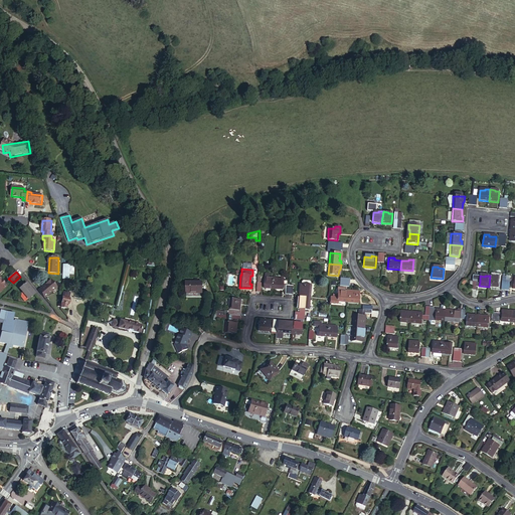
[(495,276),(490,276),(489,287),(499,288),(499,278),(495,277),(495,276)]
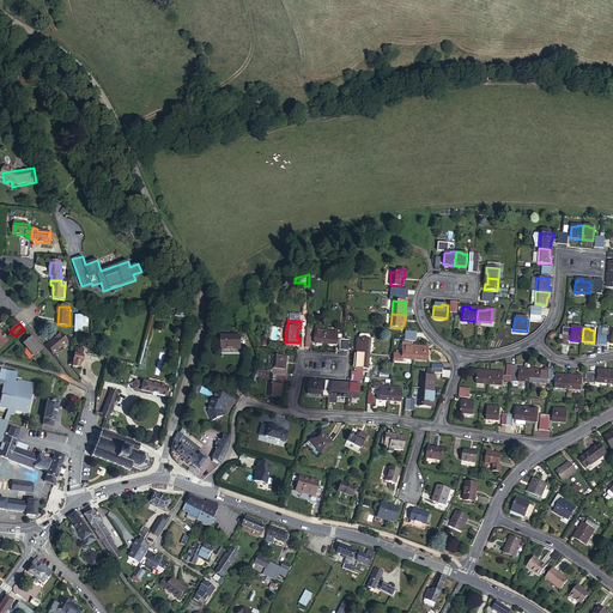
[(326,344),(326,331),(321,331),(321,332),(315,332),(314,344),(326,344)]
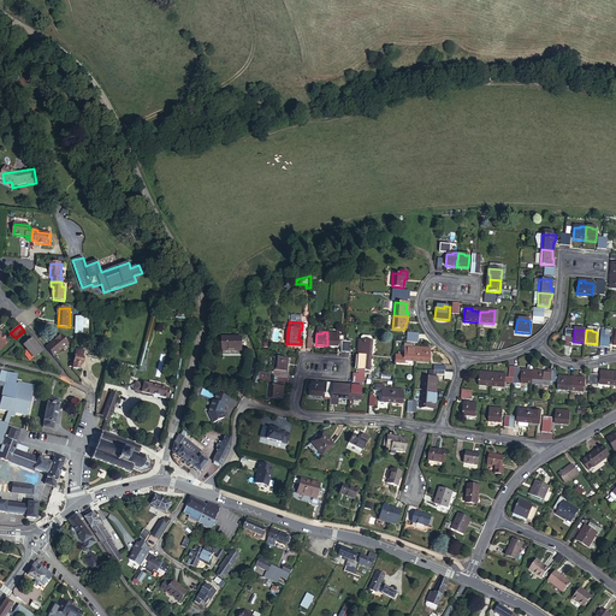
[(333,333),(327,332),(327,345),(338,347),(339,335),(333,335),(333,333)]
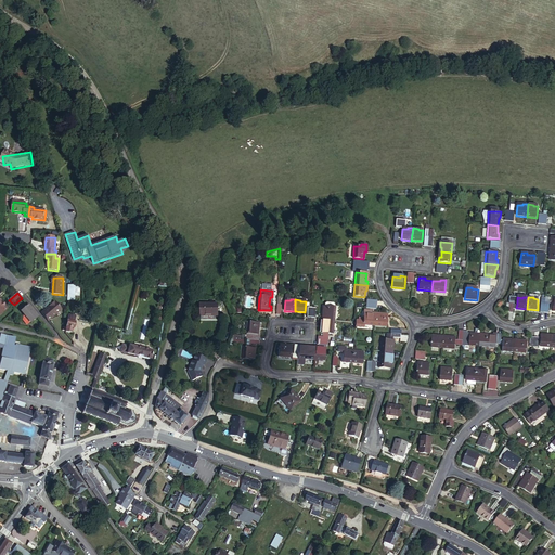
[(62,310),(55,302),(42,313),(49,322),(62,310)]
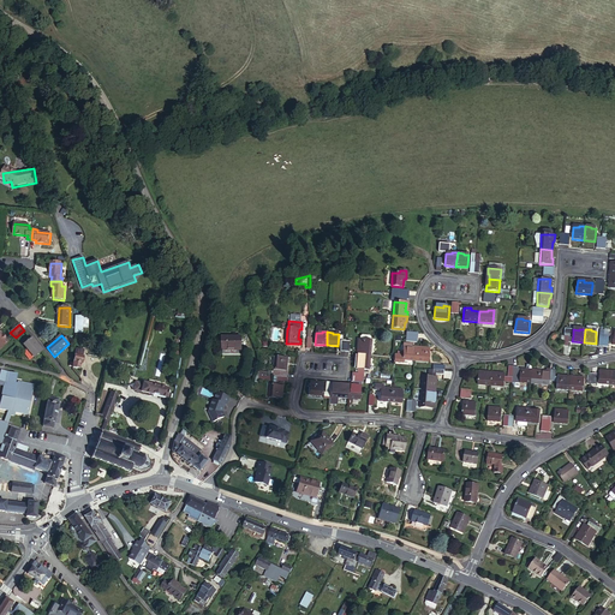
[(242,336),(222,338),(222,350),(236,350),(236,351),(242,351),(242,336)]
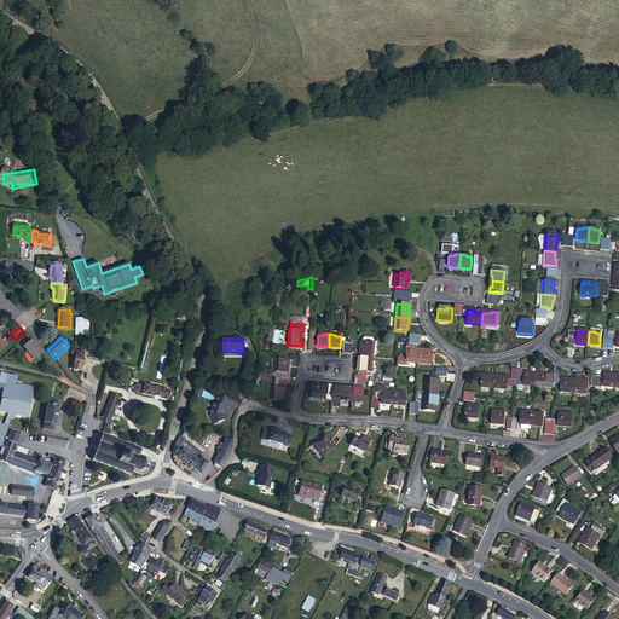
[(34,362),(42,354),(32,341),(27,345),(30,348),(27,352),(34,362)]
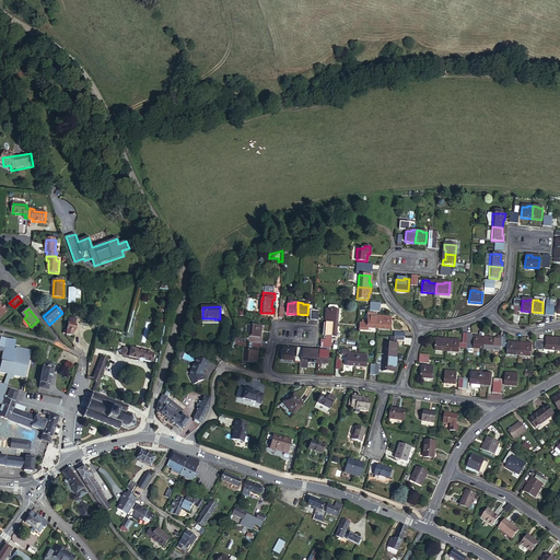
[(326,323),(337,324),(339,311),(337,311),(327,310),(326,310),(326,315),(327,315),(326,323)]
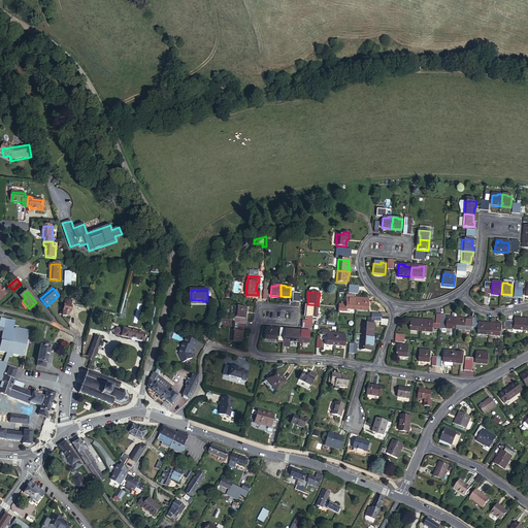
[(356,310),(357,299),(353,298),(353,300),(347,299),(345,309),(356,310)]
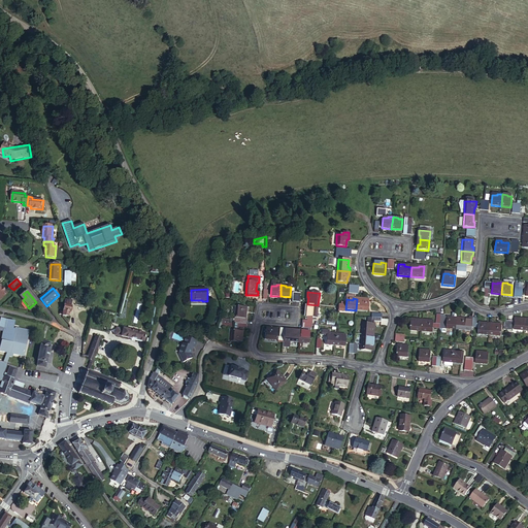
[(362,299),(357,299),(356,310),(367,311),(368,301),(362,300),(362,299)]
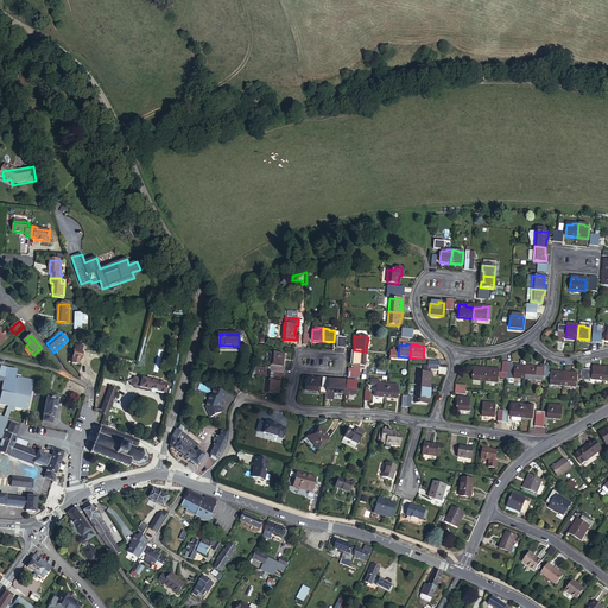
[(73,361),(71,365),(78,366),(80,360),(81,360),(83,347),(75,346),(73,361)]
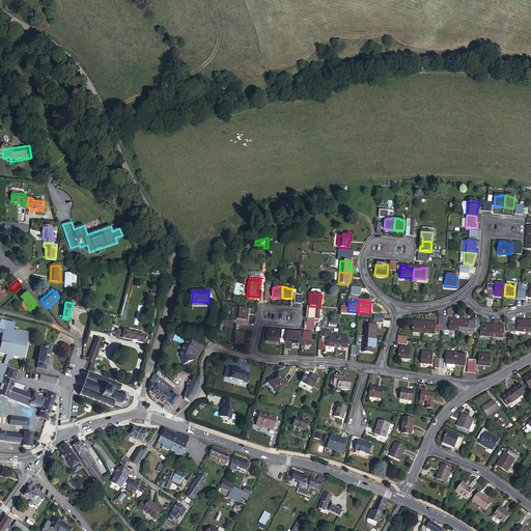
[(318,320),(319,307),(309,306),(308,314),(307,314),(307,319),(308,319),(308,322),(309,322),(309,323),(304,323),(304,326),(313,327),(313,319),(318,320)]
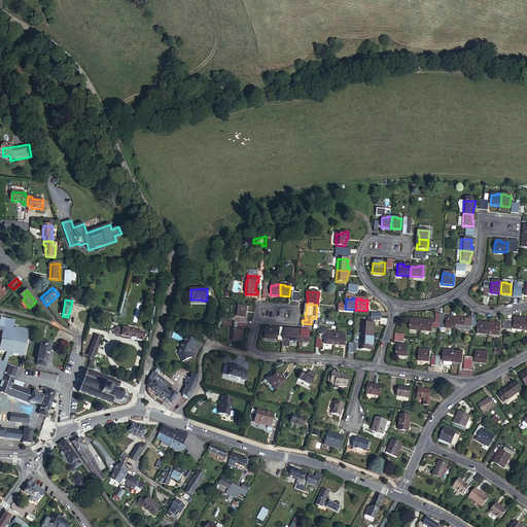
[(235,306),(234,323),(237,323),(246,324),(247,320),(247,317),(245,317),(246,313),(244,313),(245,307),(235,306)]
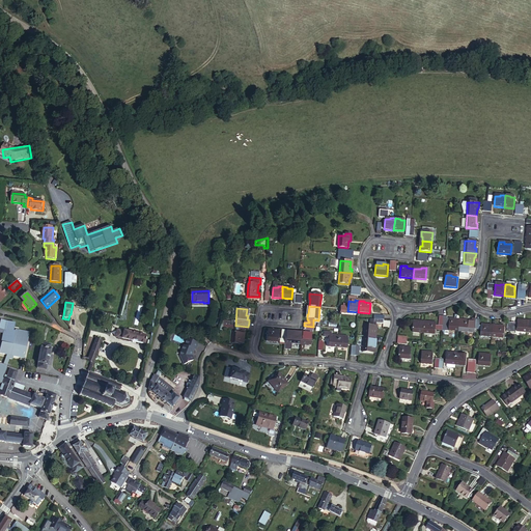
[(425,322),(424,333),(435,334),(436,330),(442,330),(443,316),(439,316),(439,325),(439,326),(436,326),(436,324),(429,324),(429,323),(425,322)]
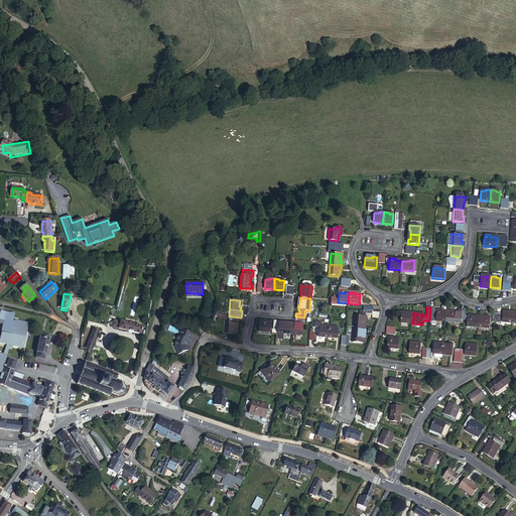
[(430,307),(429,320),(433,321),(433,316),(436,317),(436,321),(445,323),(446,312),(442,312),(442,310),(434,309),(434,307),(430,307)]
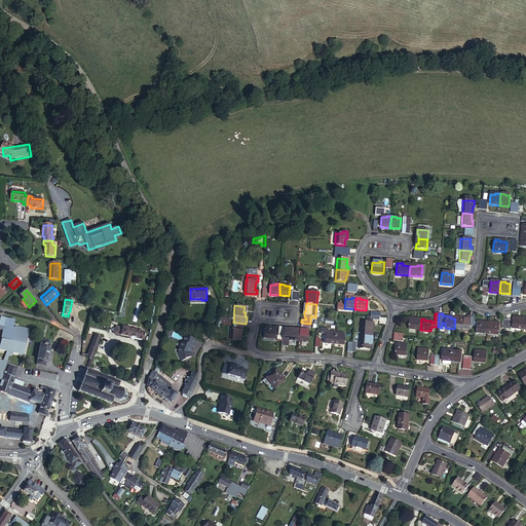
[(380,321),(380,317),(371,316),(367,316),(366,323),(362,322),(361,333),(372,334),(373,329),(371,329),(372,321),(380,321)]
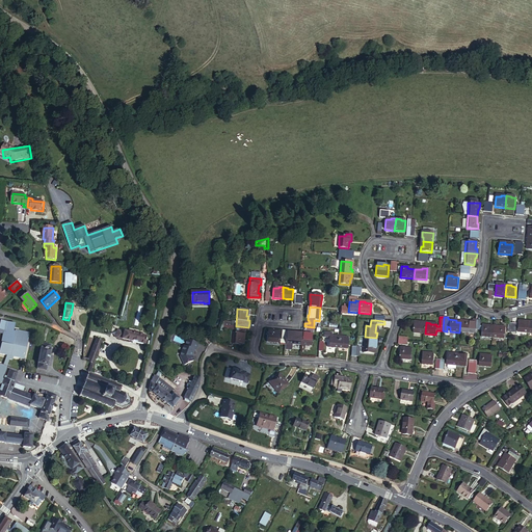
[(460,322),(459,333),(469,333),(472,334),(472,329),(473,322),(473,320),(470,320),(470,321),(464,320),(464,322),(460,322)]
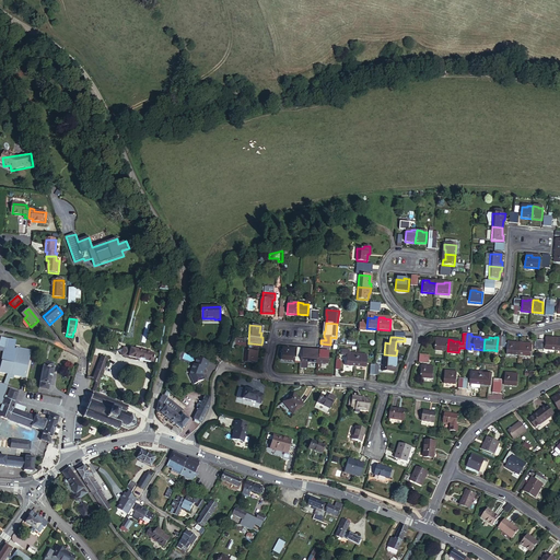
[(546,350),(556,350),(557,340),(552,339),(552,338),(546,337),(546,341),(546,350)]
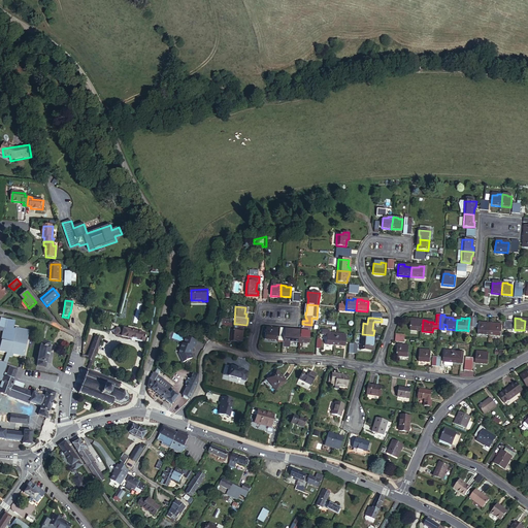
[(0,326),(4,328),(4,330),(1,347),(8,348),(14,349),(25,351),(30,325),(18,323),(15,331),(12,330),(14,322),(1,320),(0,322),(0,326)]
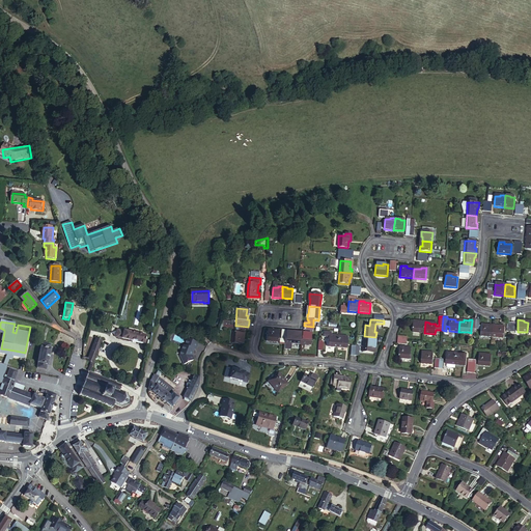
[(413,332),(424,333),(425,322),(420,322),(420,323),(413,323),(413,332)]
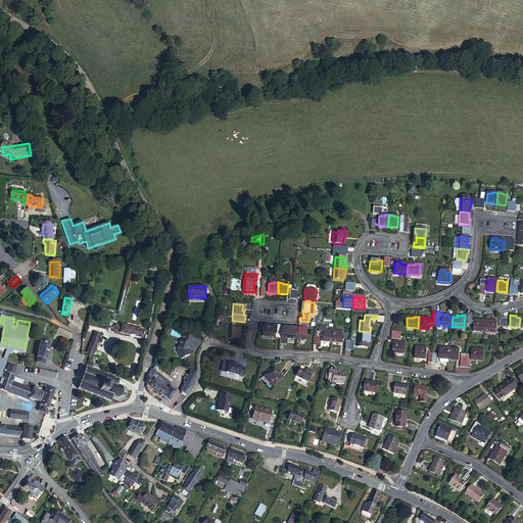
[(473,331),(484,332),(485,321),(481,320),(481,322),(474,321),(474,325),(473,331)]
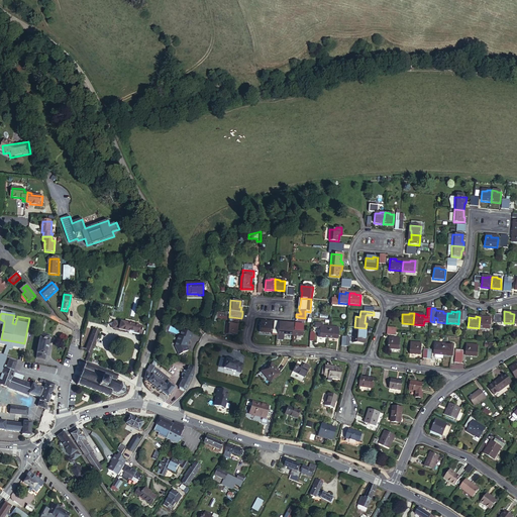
[(480,317),(479,328),(490,329),(491,319),(485,319),(485,317),(480,317)]
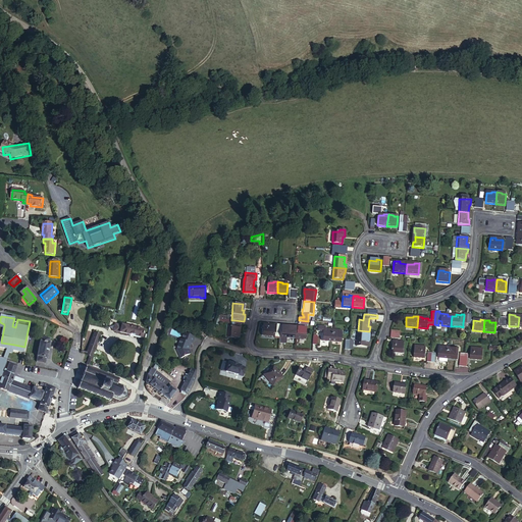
[(297,329),(296,338),(306,340),(307,325),(302,324),(298,324),(300,325),(301,328),(301,329),(297,329)]
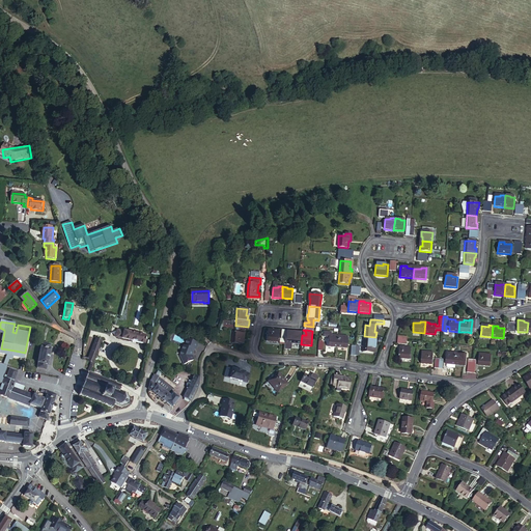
[(144,344),(146,336),(124,331),(124,332),(122,332),(121,339),(130,341),(129,342),(133,343),(133,342),(144,344)]
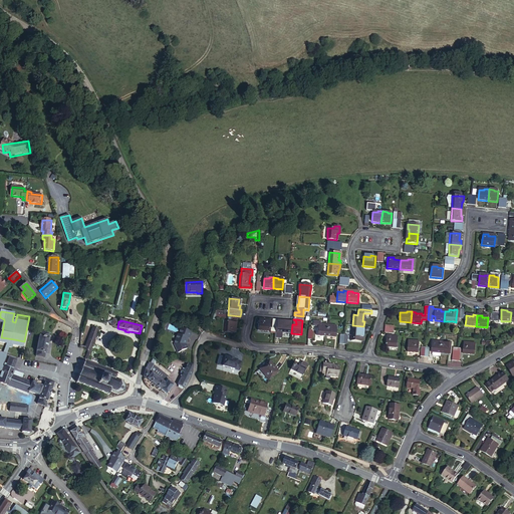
[(265,322),(258,321),(258,330),(269,331),(270,322),(270,320),(265,320),(265,322)]
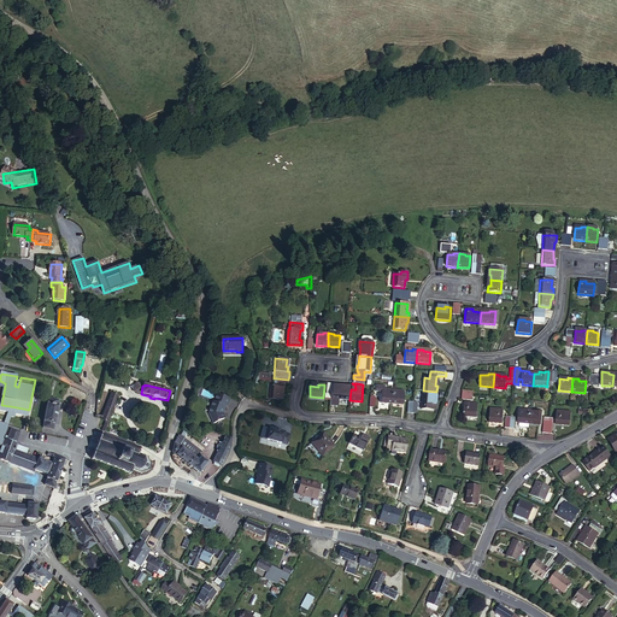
[(285,387),(275,387),(274,400),(281,400),(282,392),(283,392),(285,387)]
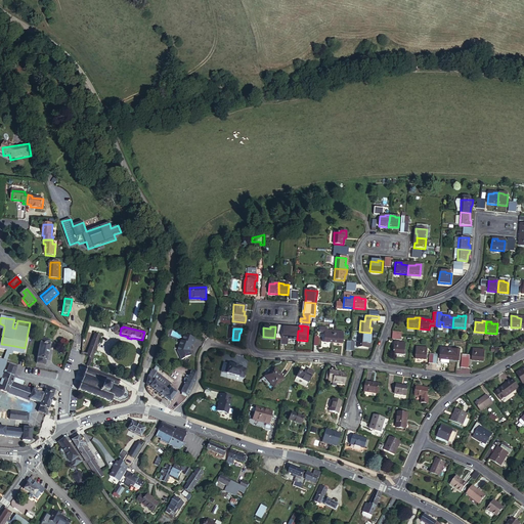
[(288,339),(297,340),(298,331),(294,330),(294,329),(289,329),(288,339)]
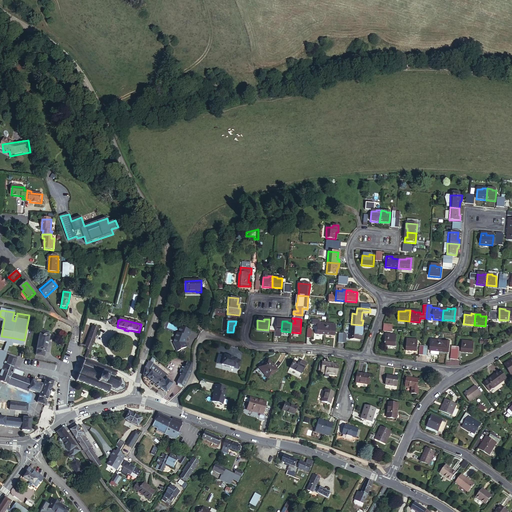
[(71,327),(57,322),(54,330),(68,335),(71,327)]
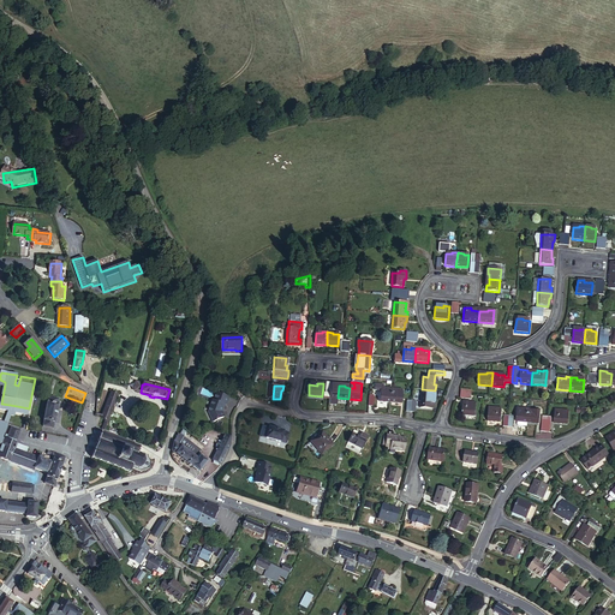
[(380,402),(390,402),(392,389),(386,388),(386,389),(383,389),(381,389),(380,392),(380,402)]
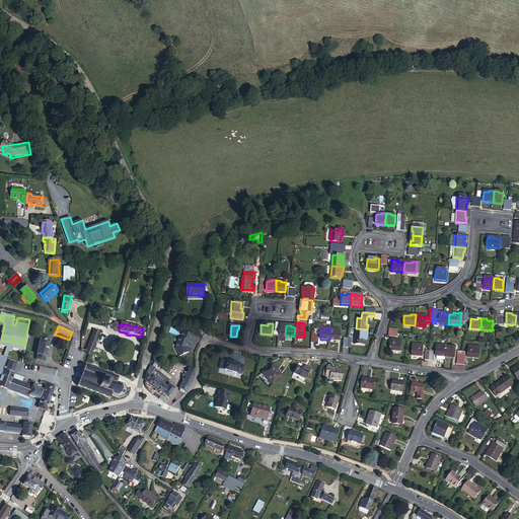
[(330,328),(329,340),(340,341),(341,329),(336,329),(336,328),(330,328)]
